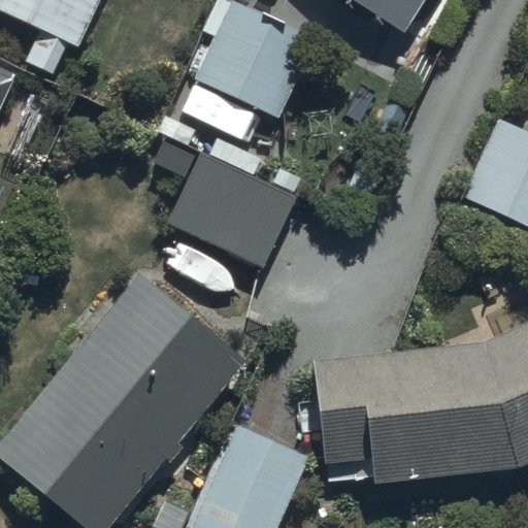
[(98,0),(0,0),(0,9),(40,29),(27,58),(53,70),(67,40),(77,45),(98,0)]
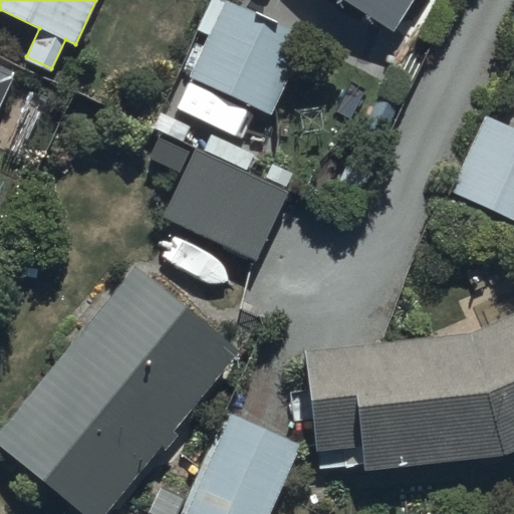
[(314,43),(225,0),(208,0),(196,26),(212,33),(191,74),(278,117),(314,43)]
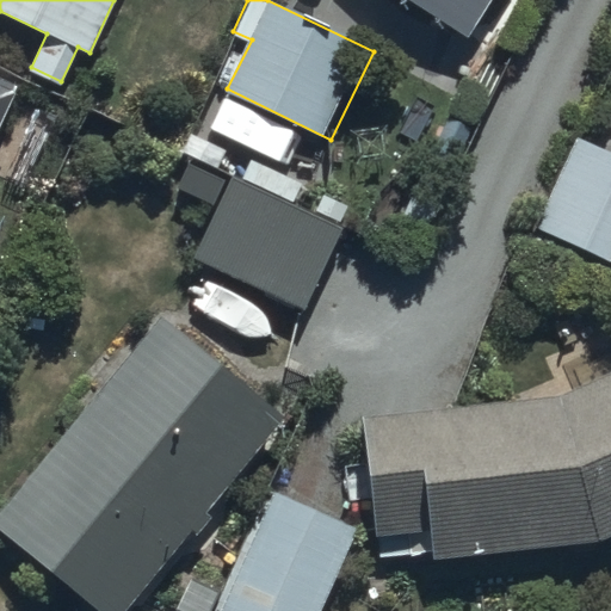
[(403,0),(470,39),(494,0),(403,0)]
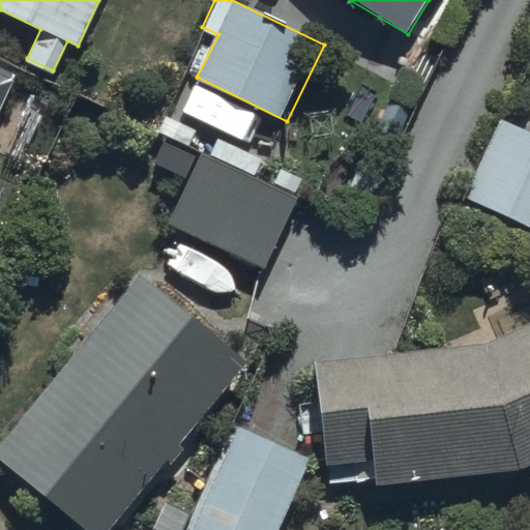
[(0,111),(16,75),(0,66),(0,111)]
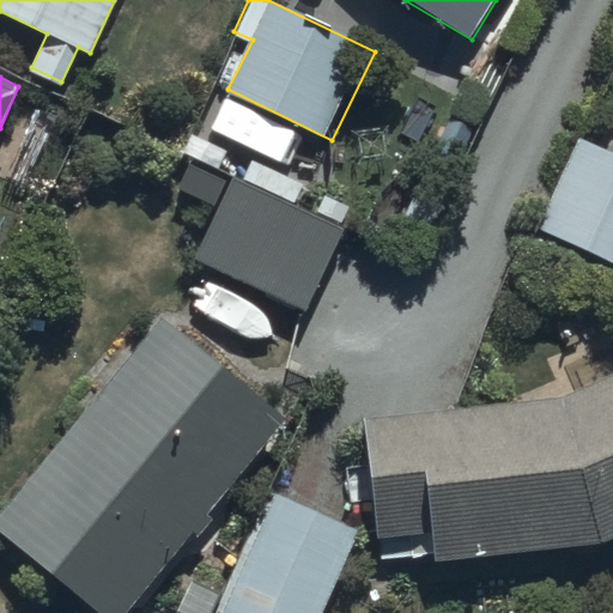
[(612,157),(574,140),(535,228),(612,262),(612,157)]
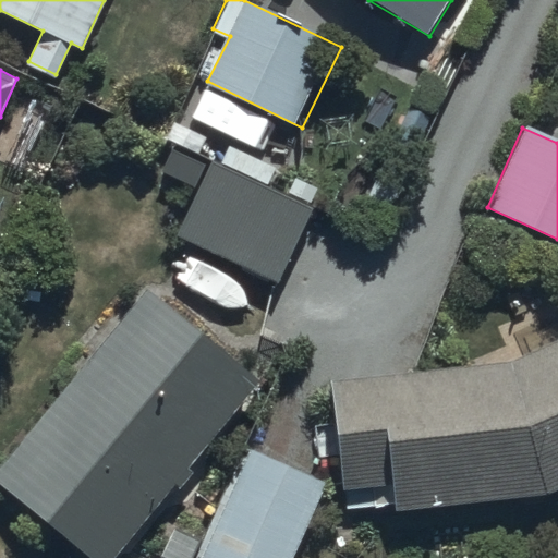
[(220,162),(215,159),(180,234),(277,280),(312,206),(269,186),(277,169),(228,145),(220,162)]
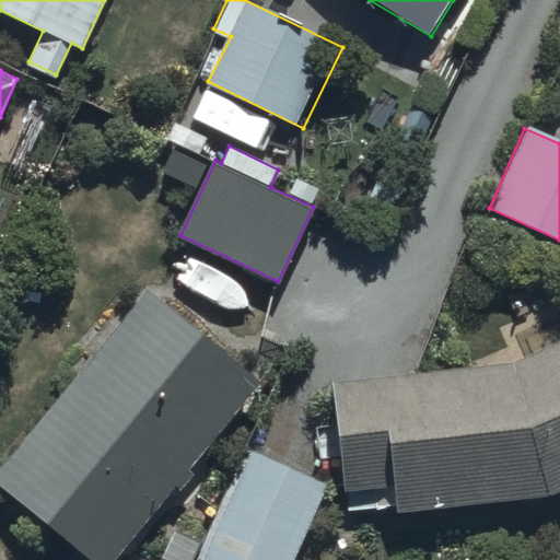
[(121,559),(265,382),(151,290),(0,469),(0,480),(94,559),(121,559)]
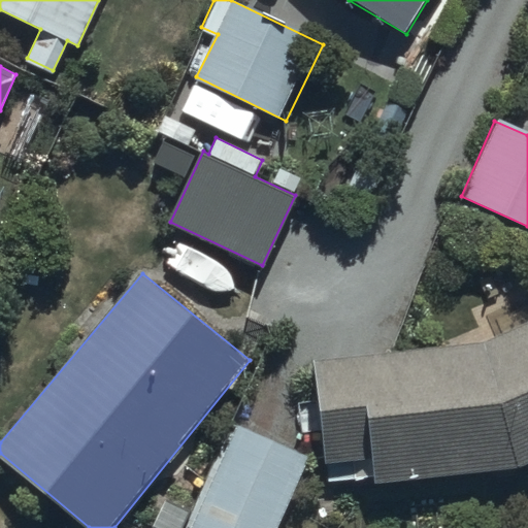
[(527,324),(484,344),(315,358),(325,481),(373,476),(374,483),(518,471),(527,465),(527,324)]
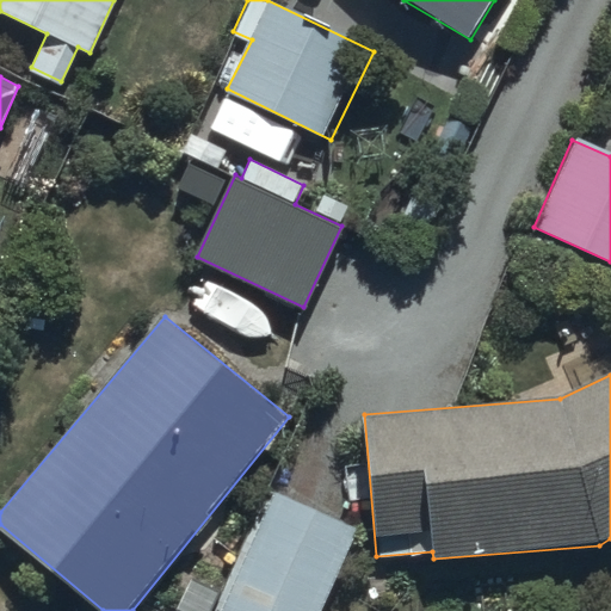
[(323,610),(360,530),(270,491),(215,605),(215,610),(323,610)]
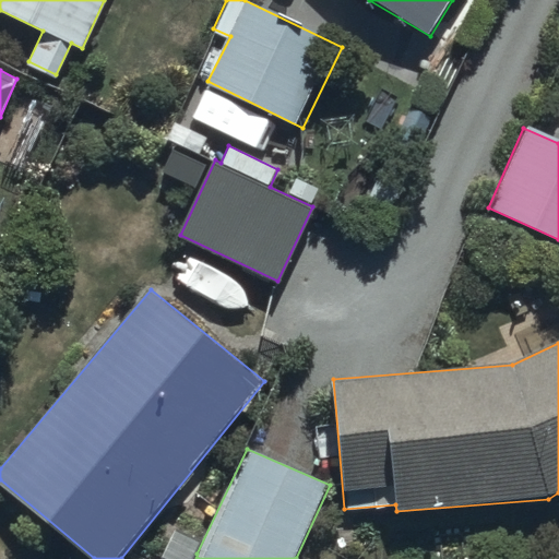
All buildings are outlined.
